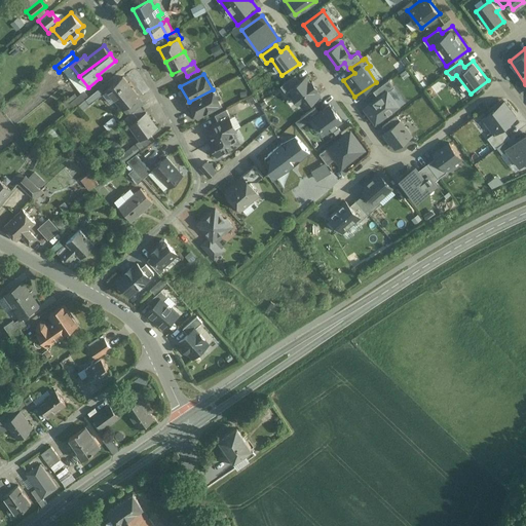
[(304,107),(322,95),(307,75),(299,81),(295,75),(280,85),(286,92),(292,89),(304,107)]
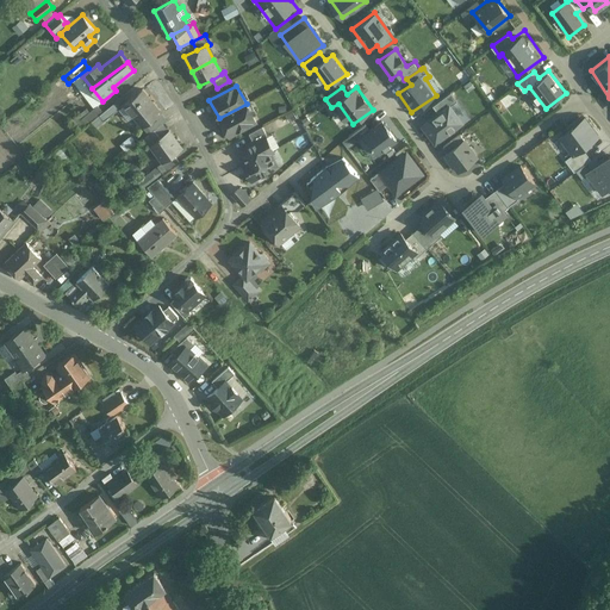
[(143,89),(124,104),(143,126),(161,112),(143,89)]
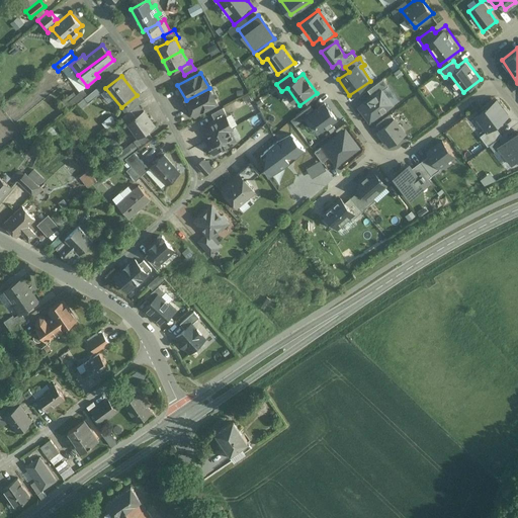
[(51,91),(61,86),(56,77),(46,82),(51,91)]
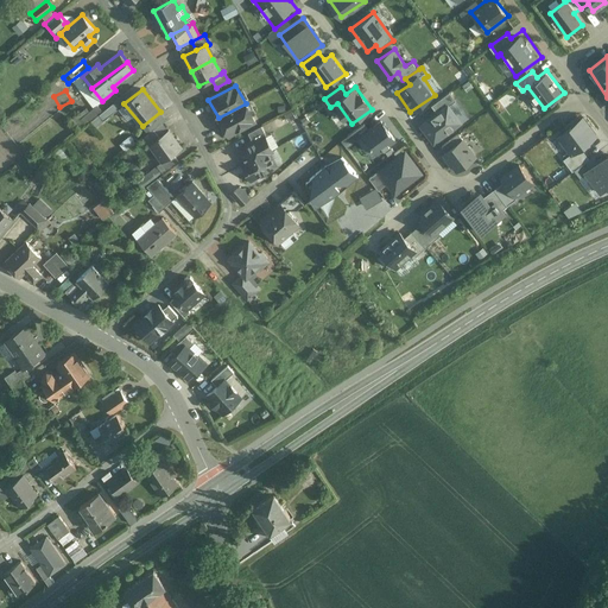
[(449,92),(430,105),(434,111),(415,122),(429,143),(460,120),(448,102),(454,99),(449,92)]
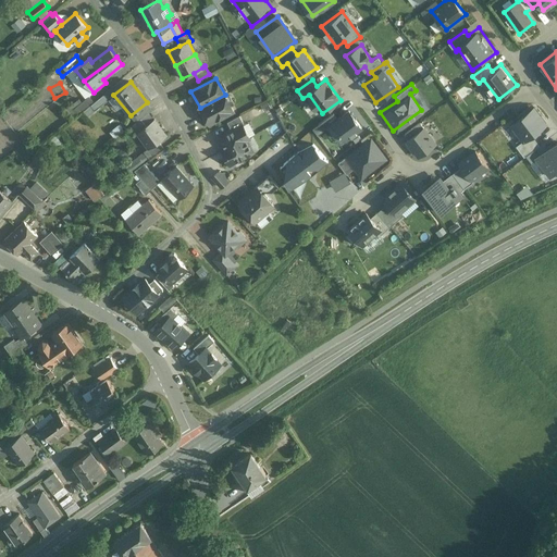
[(108,100),(103,95),(94,102),(91,104),(96,110),(108,100)]
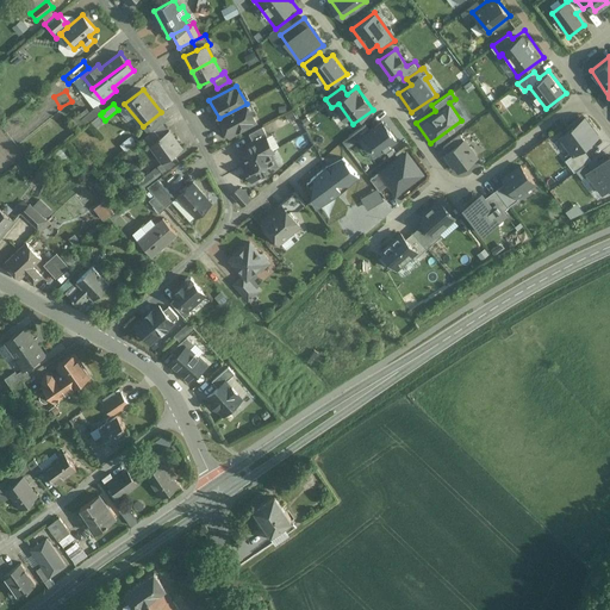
[(247,104),(219,118),(229,137),(256,122),(247,104)]
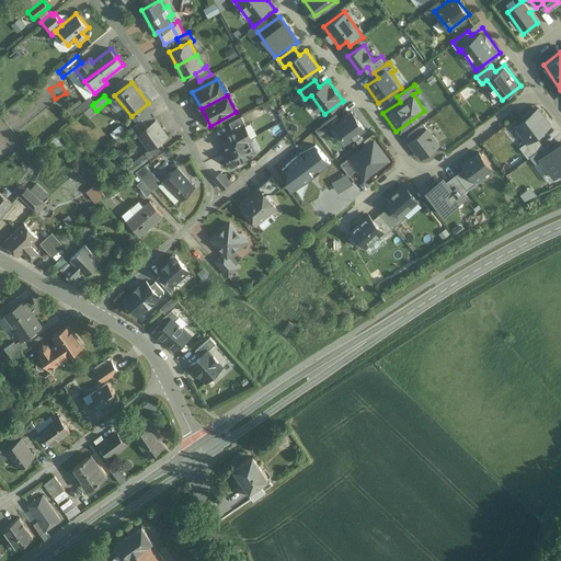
[(94,103),(90,96),(81,103),(68,114),(73,121),(92,105),(94,103)]
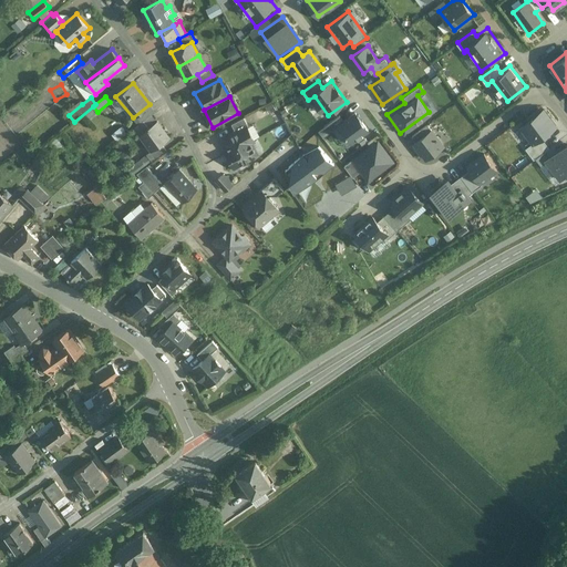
[(79,101),(65,112),(69,115),(82,104),(79,101)]
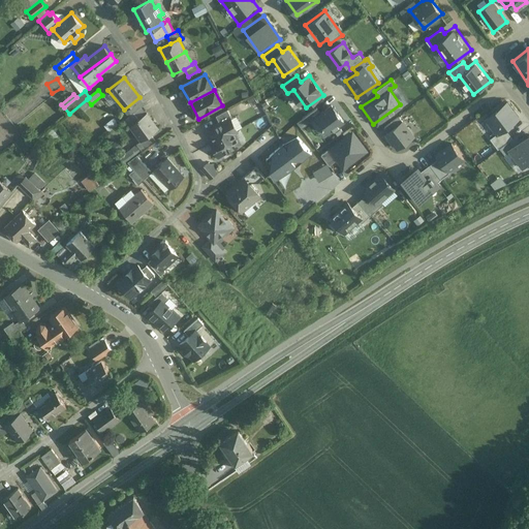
[(506,99),(484,117),(496,134),(492,137),(499,148),(514,137),(505,126),(519,117),(506,99)]
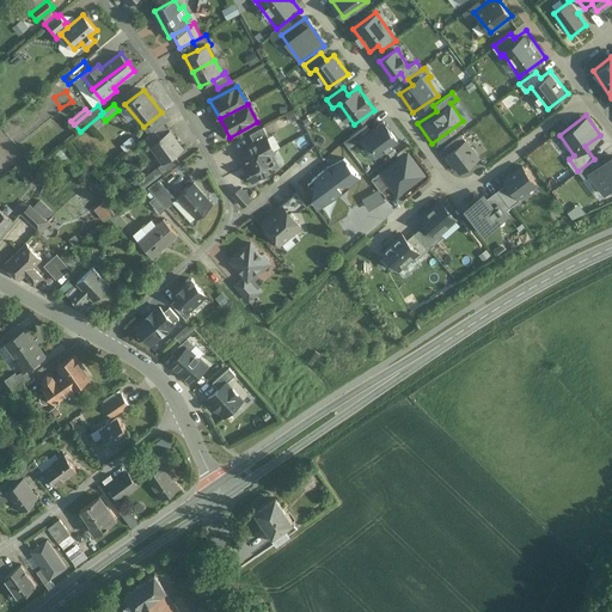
[(375,130),(369,123),(354,136),(360,145),(371,136),(385,155),(402,142),(385,122),(375,130)]
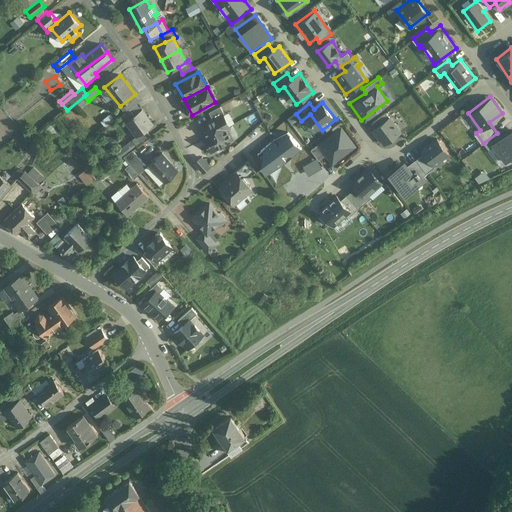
[(129,109),(134,115),(142,110),(137,103),(129,109)]
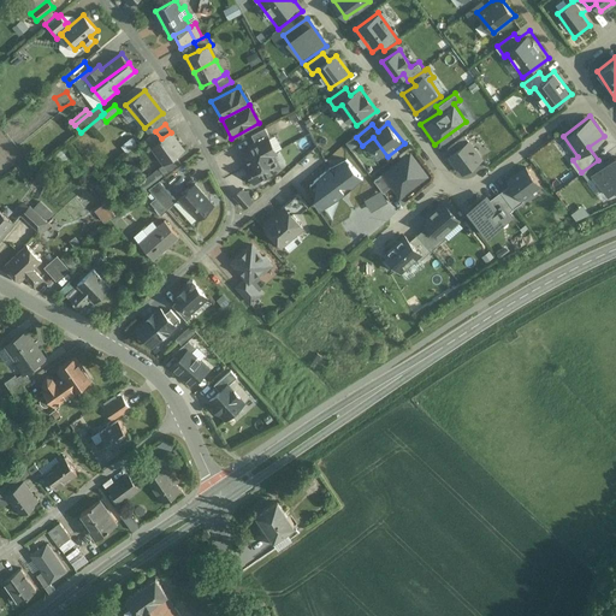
[(265,128),(252,135),(256,144),(268,138),(270,138),(265,128)]
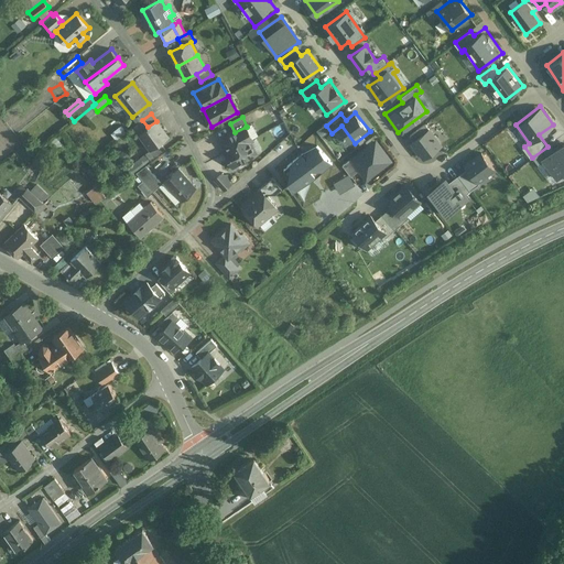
[(142,120),(132,128),(139,136),(149,128),(148,127),(142,120)]
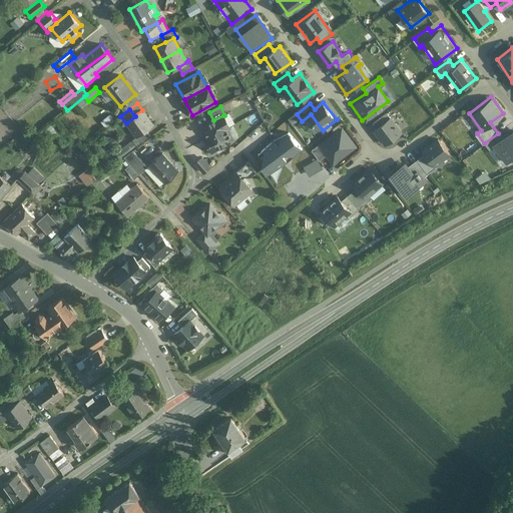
[(134,115),(135,116),(126,123),(136,136),(136,137),(146,130),(153,125),(142,110),(134,115)]
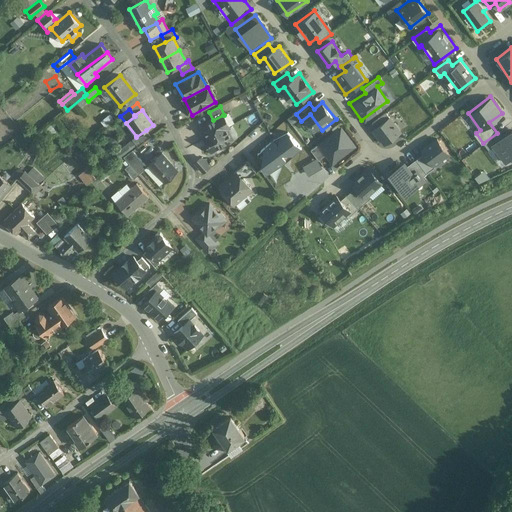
[(387,112),(373,123),(377,128),(375,130),(386,144),(403,132),(387,112)]
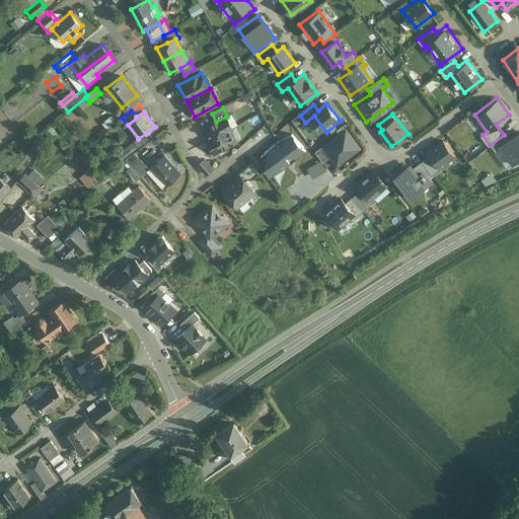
[(216,122),(205,128),(211,139),(211,140),(229,130),(229,131),(232,129),(226,117),(216,122)]
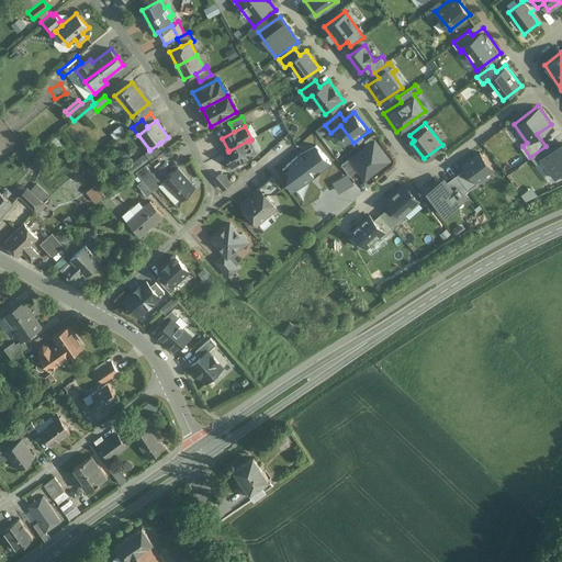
[(119,127),(110,134),(114,139),(123,133),(119,127)]
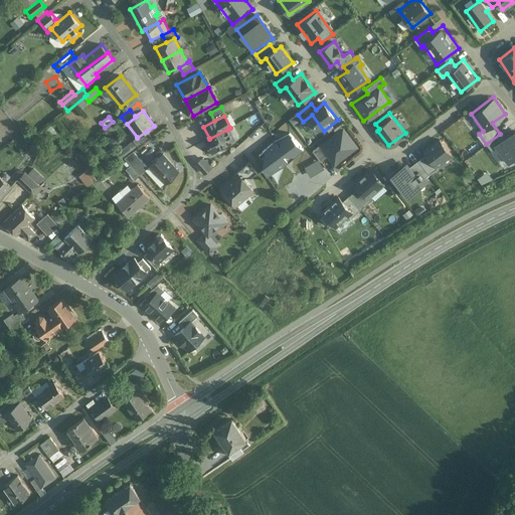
[(360,147),(345,127),(315,149),(323,160),(328,156),(335,165),(360,147)]
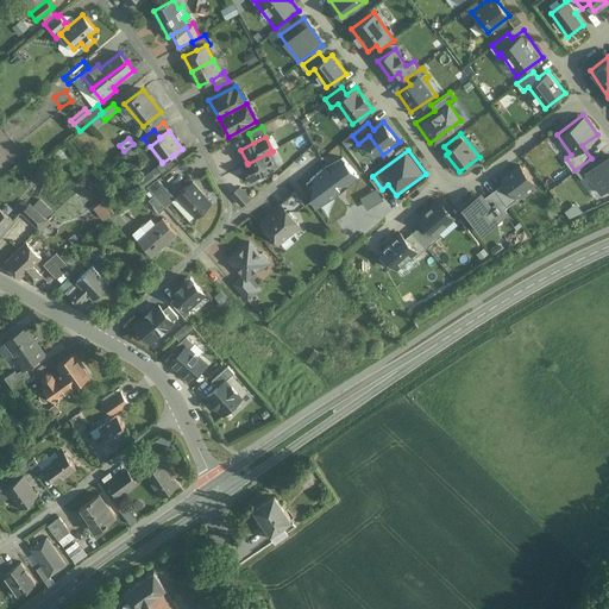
[(269,152),(248,164),(248,163),(244,165),(251,180),(258,176),(265,179),(268,171),(276,167),(269,154),(269,152)]
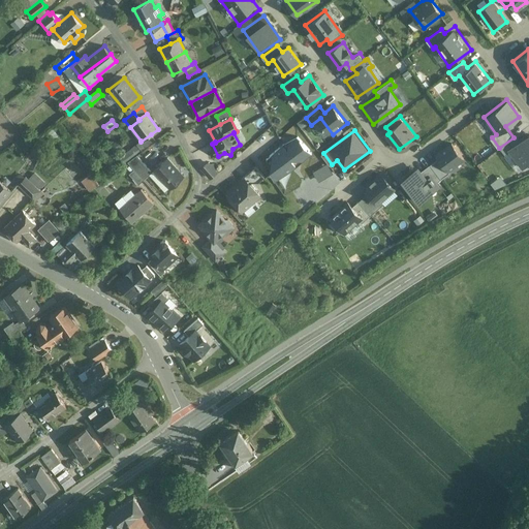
[(151,134),(141,142),(141,141),(136,144),(137,145),(142,151),(155,141),(151,134)]
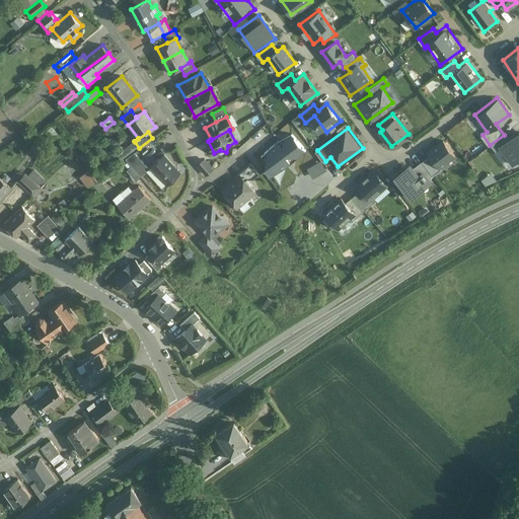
[(504,135),(490,145),(494,151),(499,148),(513,167),(518,162),(518,133),(509,141),(504,135)]
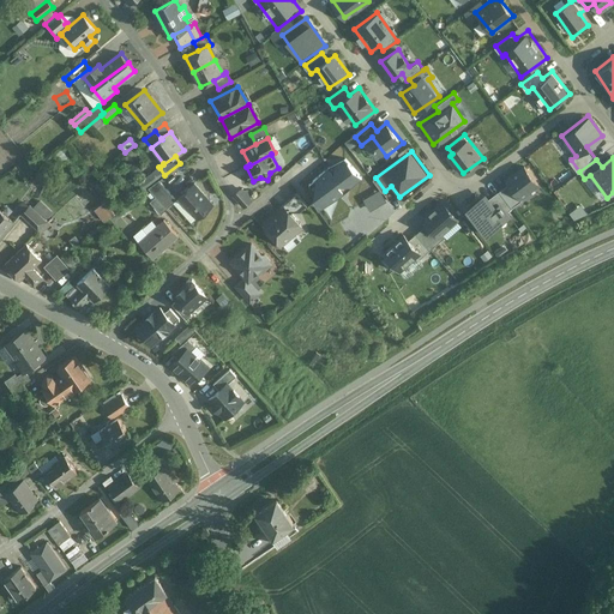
[(317,179),(313,197),(318,210),(339,198),(362,178),(345,160),(330,167),(317,179)]
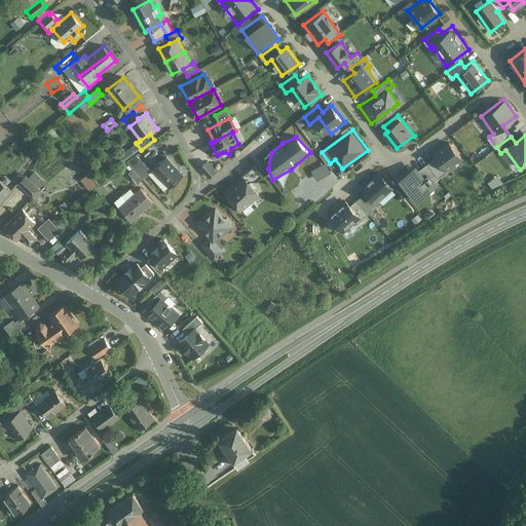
[(32,143),(28,156),(37,159),(41,147),(32,143)]
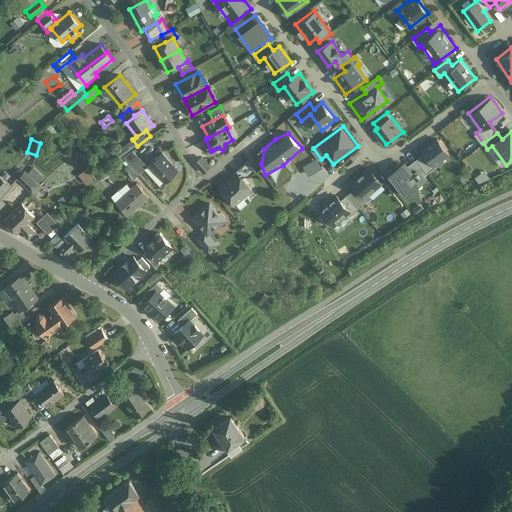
[(452,159),(437,139),(420,152),(422,155),(416,159),(427,173),(433,169),(435,172),(452,159)]
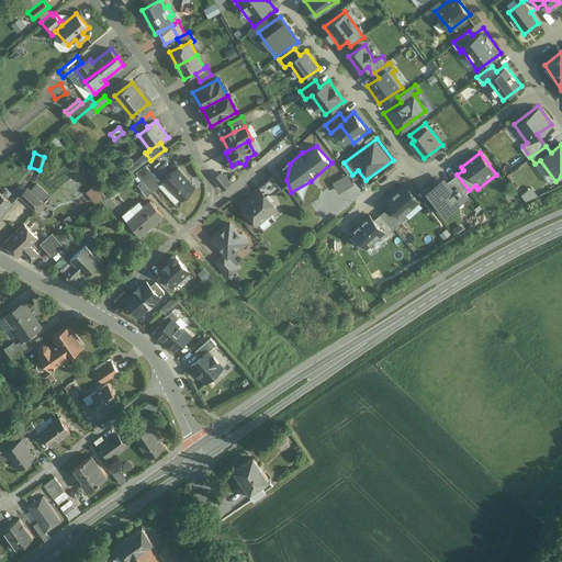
[(146,154),(127,168),(133,173),(136,172),(146,165),(150,160),(146,154)]
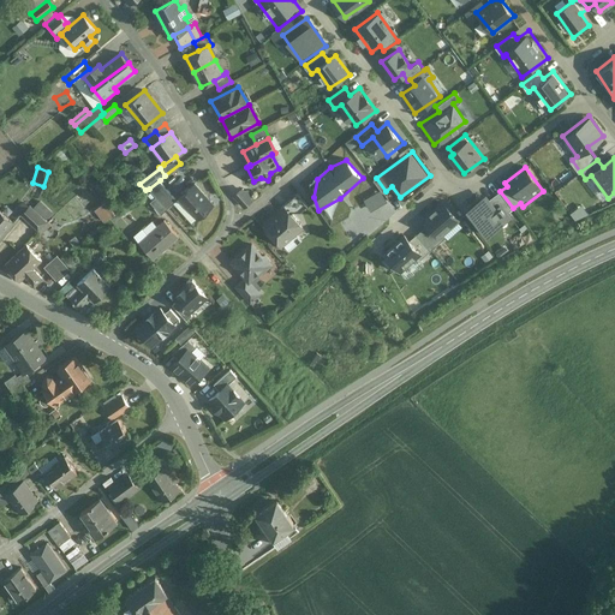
[(177,201),(160,180),(149,189),(167,209),(177,201)]
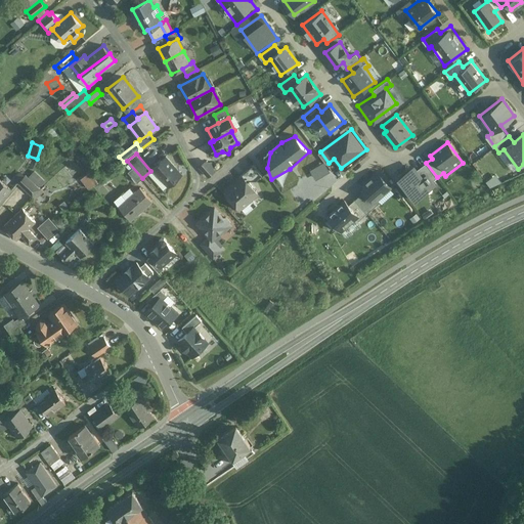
[(182,175),(166,157),(153,168),(169,186),(182,175)]
